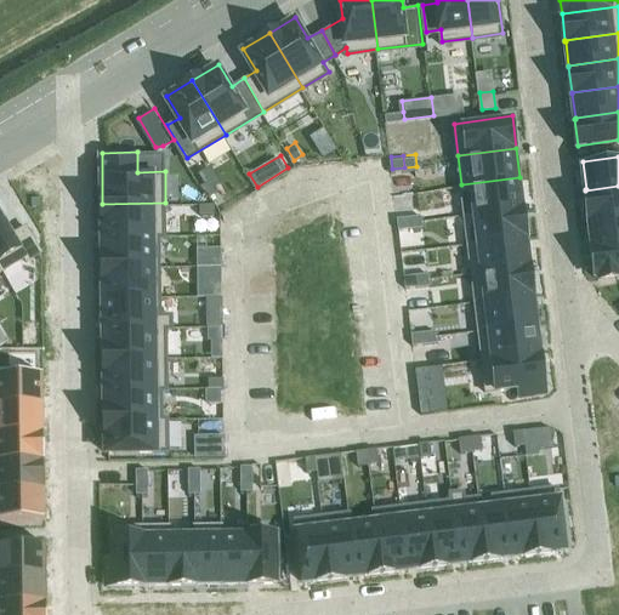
[(210,177),(202,183),(210,193),(217,189),(210,177)]
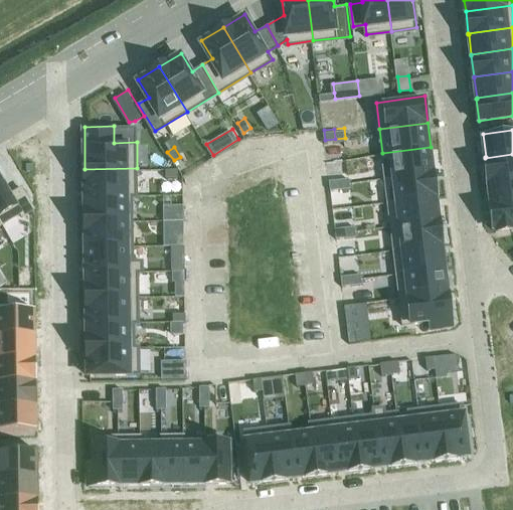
[(431,147),(382,153),(385,176),(434,170),(431,147)]
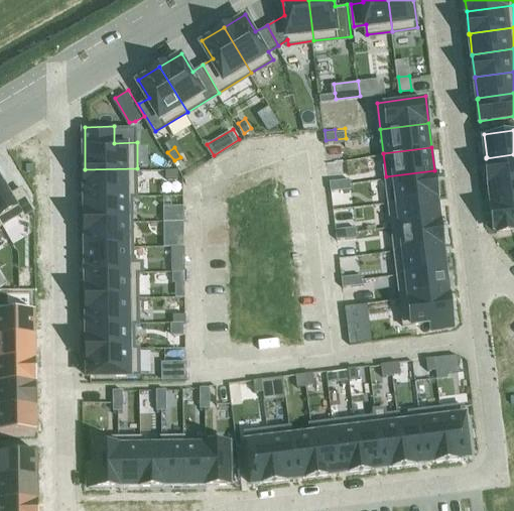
[(513,154),(486,158),(489,181),(513,177),(513,154)]
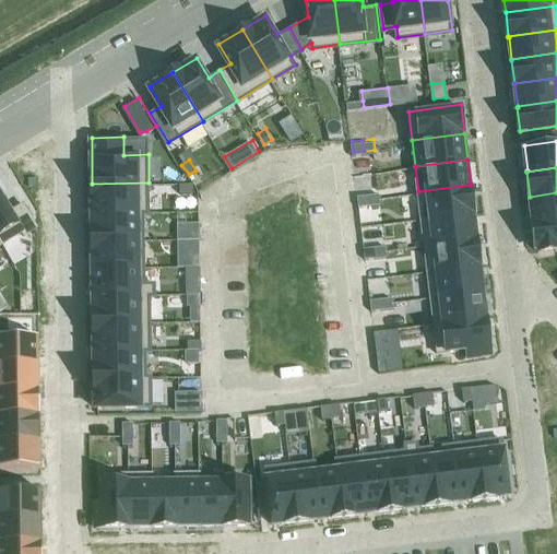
[(193,181),(180,183),(180,191),(193,190),(193,181)]
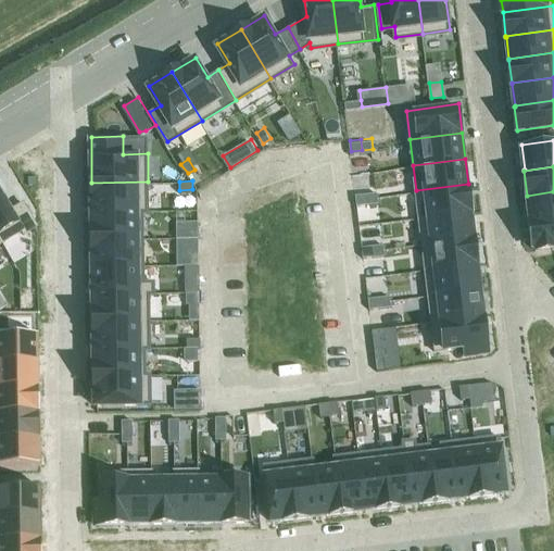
[(148,182),(91,183),(92,210),(143,209),(143,210),(149,210),(148,182)]
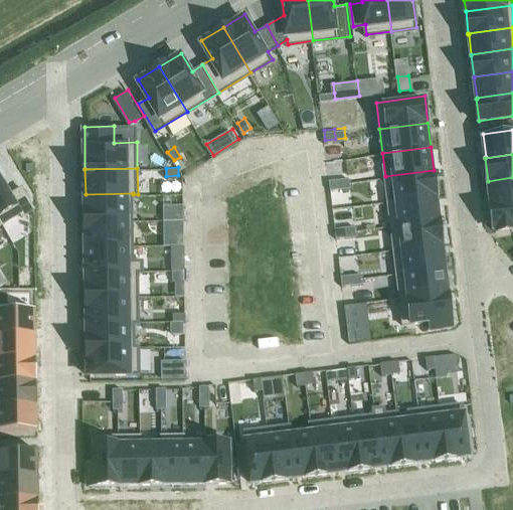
[(434,170),(385,176),(388,200),(437,194),(434,170)]
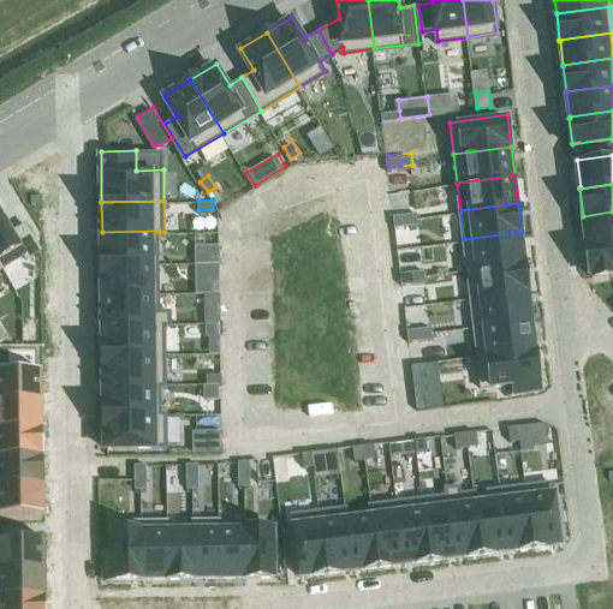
[(0,207),(0,260),(4,266),(25,252),(28,256),(42,248),(27,221),(13,230),(0,207)]
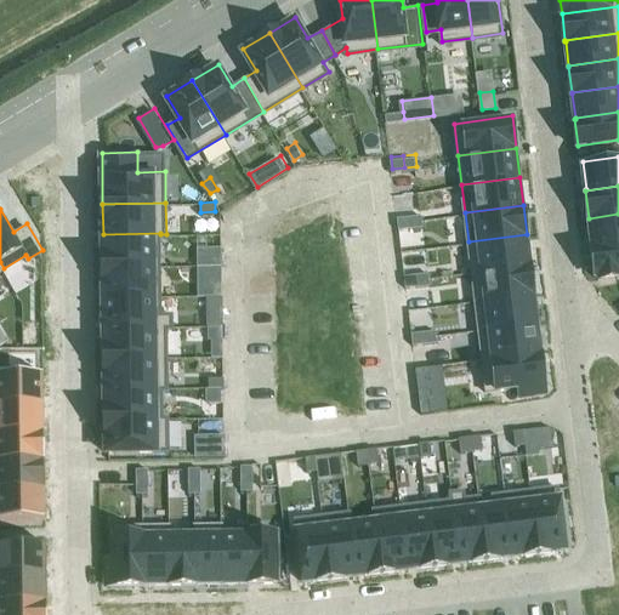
[(421,212),(409,214),(412,226),(424,223),(421,212)]
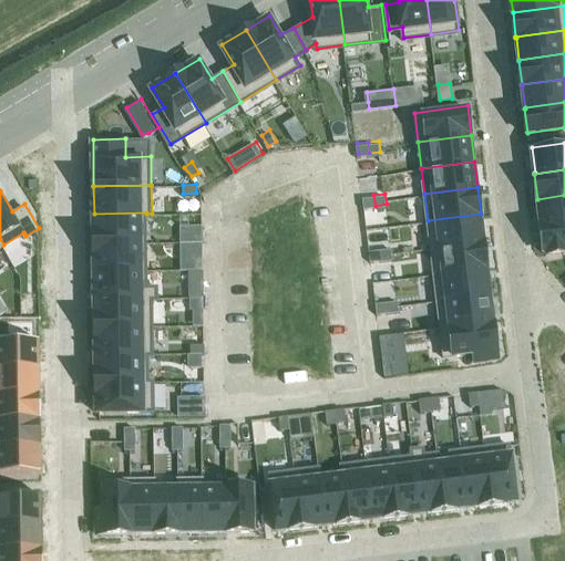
[(373,195),(363,196),(365,207),(376,206),(373,195)]
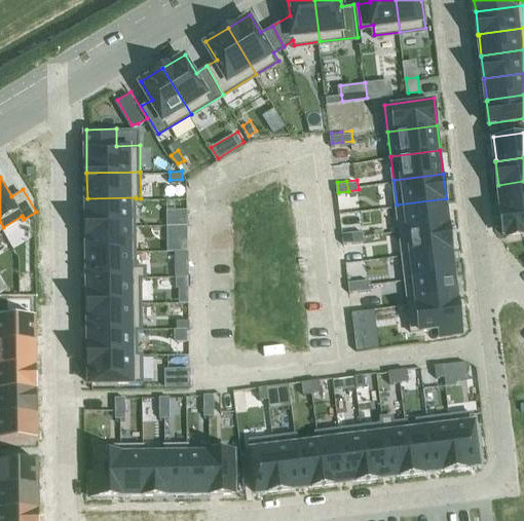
[(523,181),(498,185),(498,186),(499,186),(501,207),(501,208),(523,205),(523,181)]
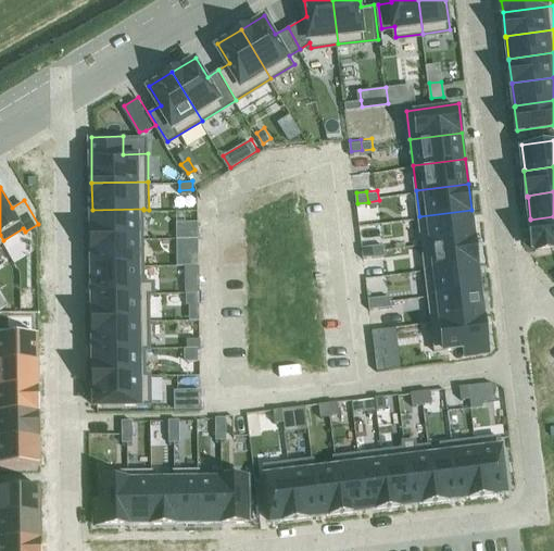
[(143,209),(92,210),(92,237),(143,236),(143,210),(143,209)]
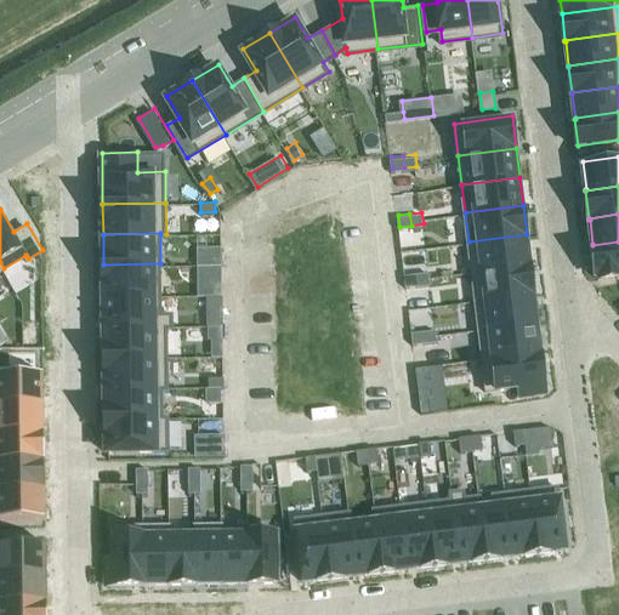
[(527,234),(469,241),(472,271),(531,263),(527,234)]
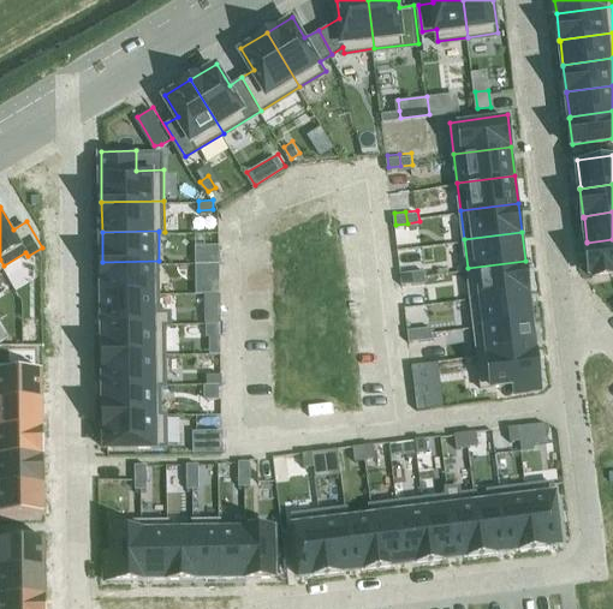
[(612,239),(587,243),(590,272),(593,272),(594,274),(612,272),(612,239)]
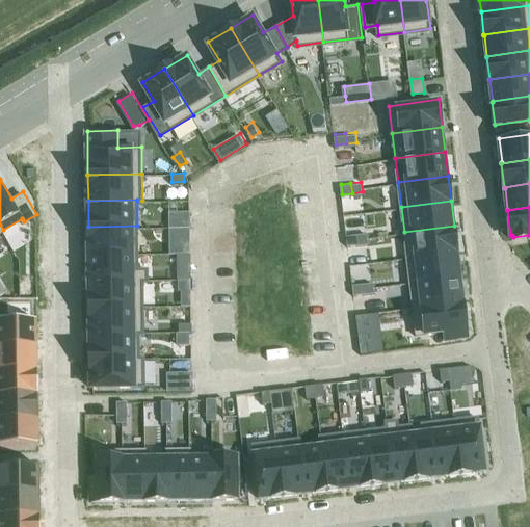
[(178,211),(178,226),(187,226),(190,226),(190,217),(190,210),(178,211)]
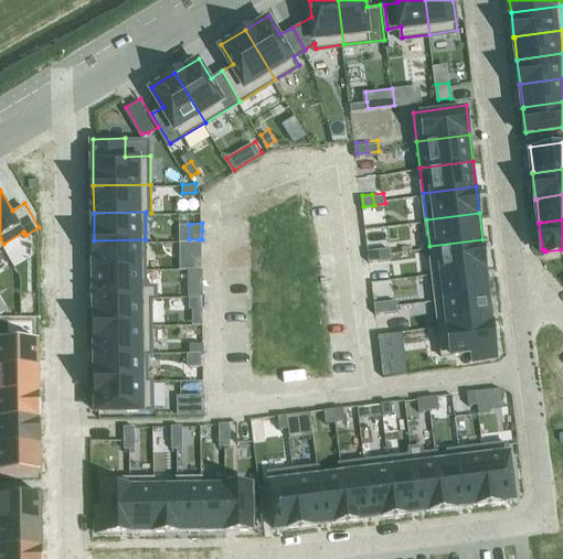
[(146,239),(94,240),(95,268),(146,268),(146,239)]
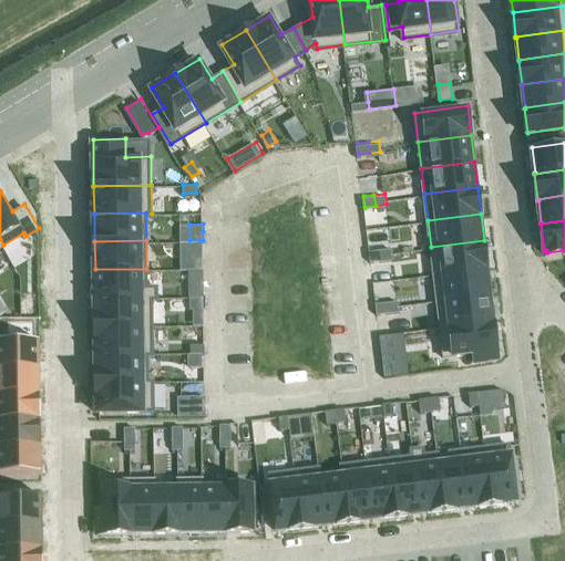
[(189,240),(184,240),(184,251),(199,251),(199,240),(189,240)]
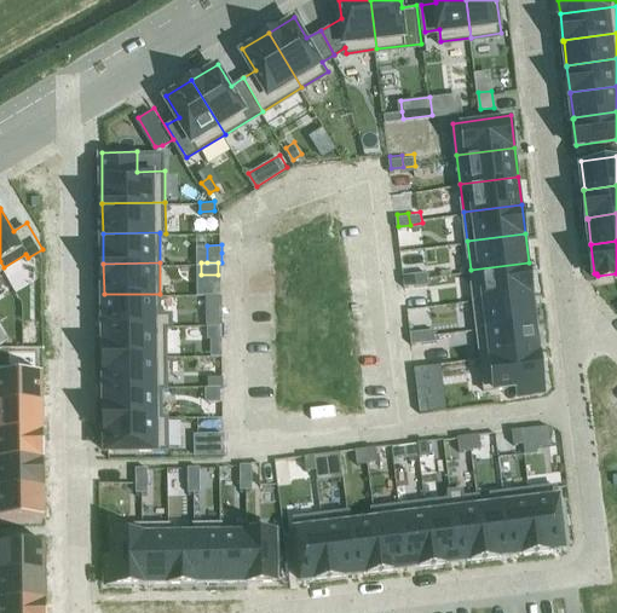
[(529,262),(471,270),(474,299),(532,291),(529,262)]
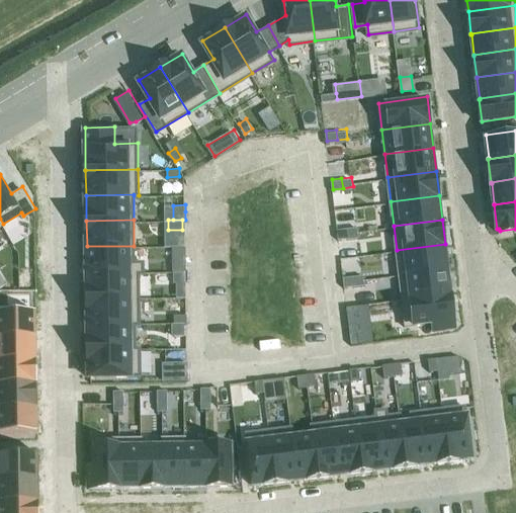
[(357,225),(347,227),(348,236),(358,235),(357,225)]
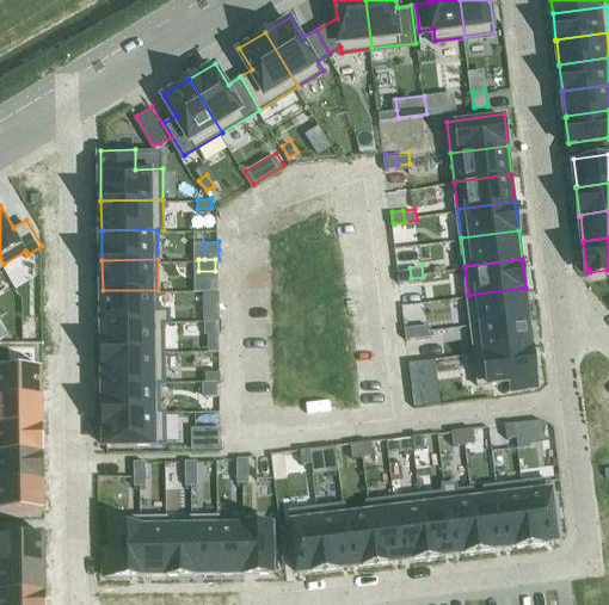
[(410,267),(398,269),(399,279),(411,278),(410,267)]
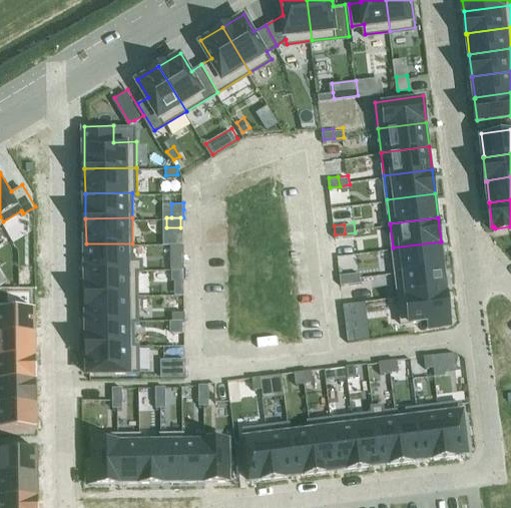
[(441,241),(393,247),(396,272),(444,266),(441,241)]
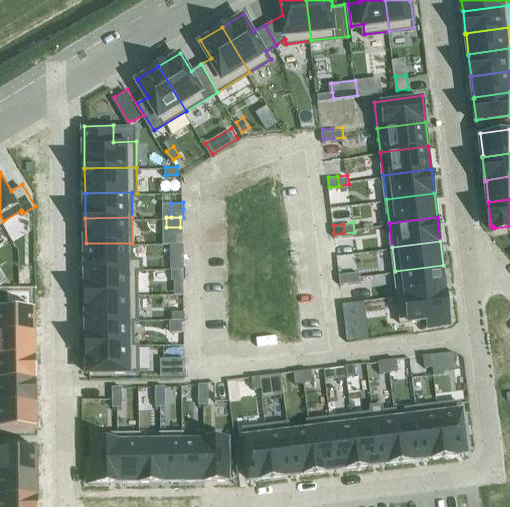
[(132,243),(86,243),(86,268),(138,268),(138,269),(142,269),(142,257),(133,257),(132,243)]
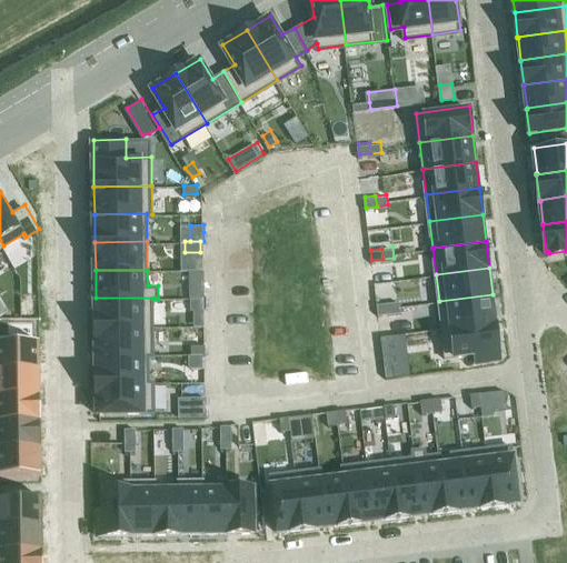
[(204,270),(190,270),(191,297),(205,295),(204,270)]
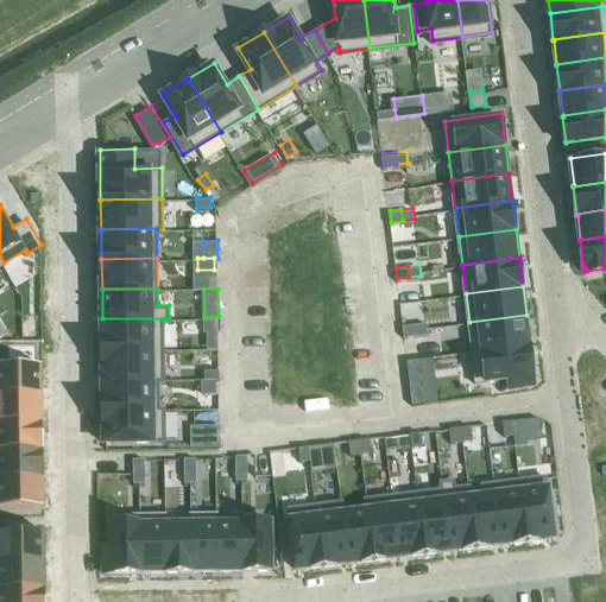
[(526,315),(469,322),(472,350),(530,342),(526,315)]
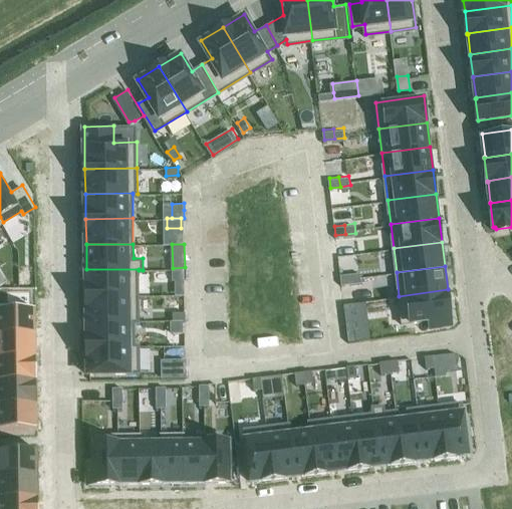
[(139,269),(86,269),(86,295),(139,294),(139,270),(139,269)]
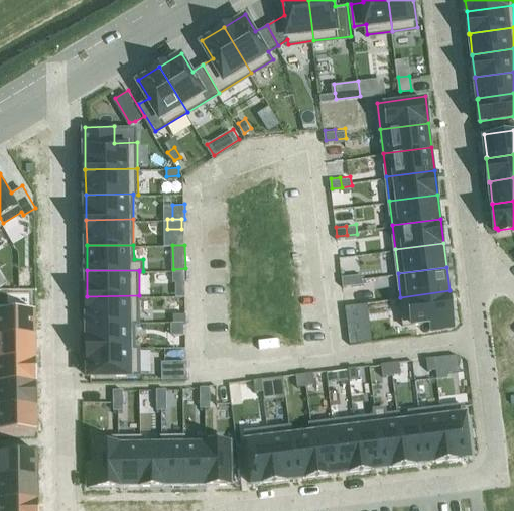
[(185,270),(173,270),(173,277),(173,279),(176,279),(185,279),(185,277),(185,270)]
